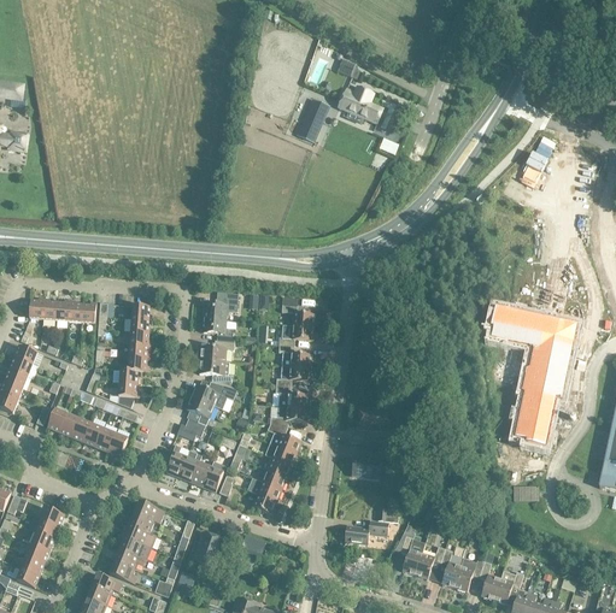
[(315,40),(306,62),(320,66),(328,45),(315,40)]
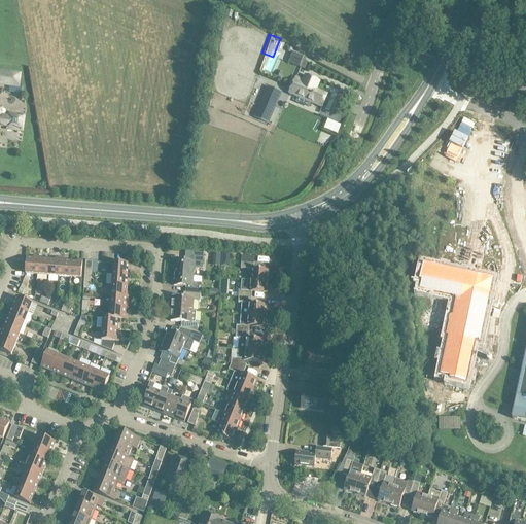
[(0,76),(20,80),(22,69),(0,66),(0,76)]
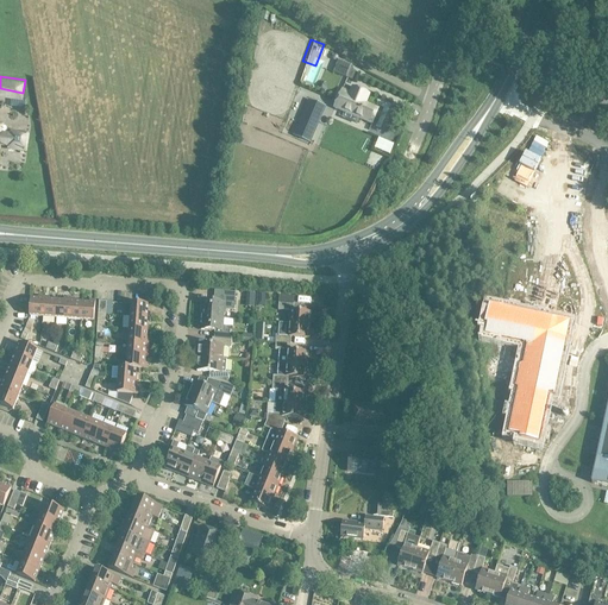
[(348,82),(339,100),(376,117),(383,101),(370,96),(374,87),(357,80),(355,86),(348,82)]
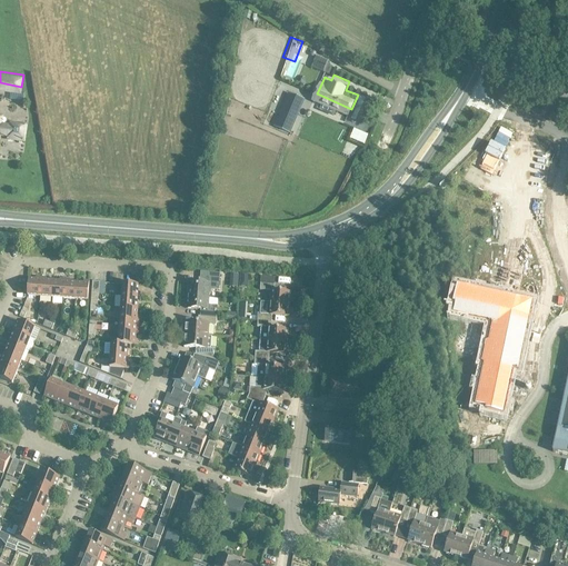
[(287,90),(272,125),(288,130),(302,97),(287,90)]
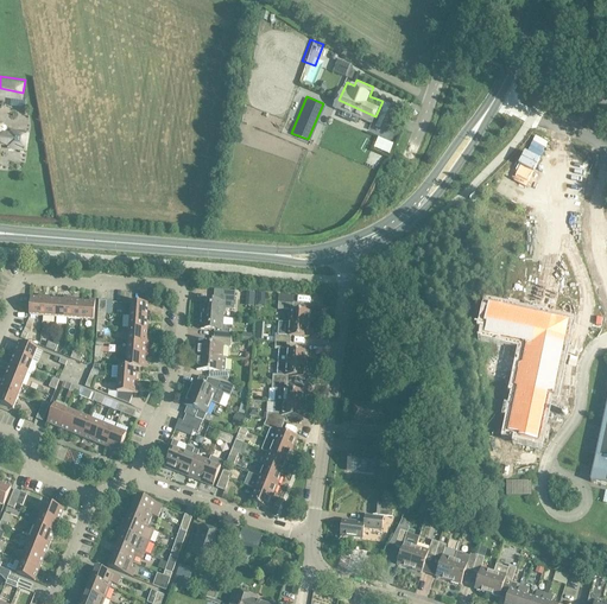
[(0,141),(7,142),(7,145),(25,147),(26,129),(10,128),(10,129),(2,128),(2,120),(0,119),(0,141)]
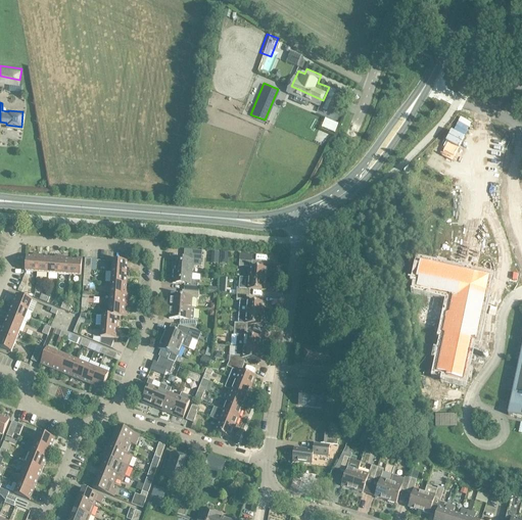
[(173,256),(172,270),(191,272),(191,264),(193,265),(200,264),(201,248),(184,247),(183,257),(173,256)]
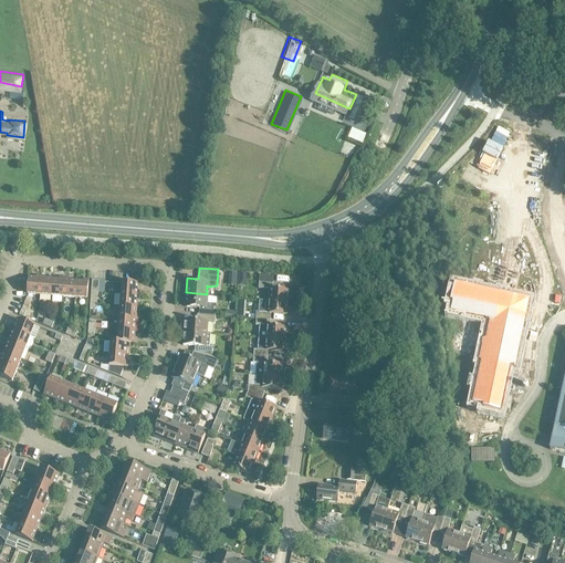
[(258,279),(258,285),(269,287),(268,299),(288,300),(288,288),(272,287),(272,280),(273,273),(259,272),(258,279)]
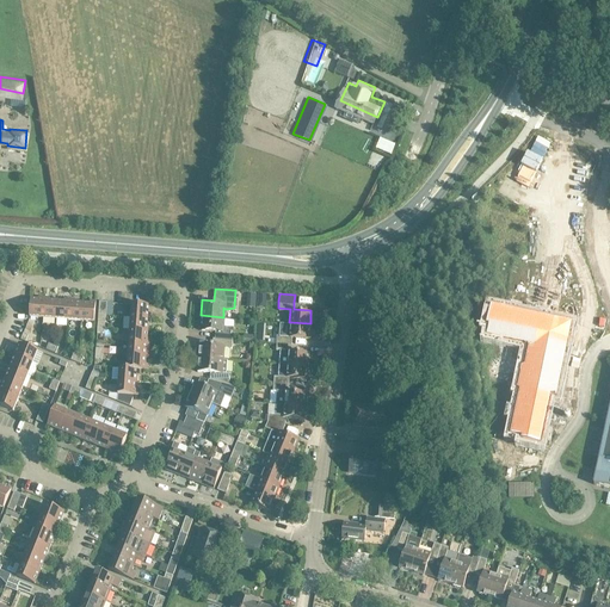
[(42,316),(43,296),(37,296),(37,298),(29,297),(28,315),(42,316)]
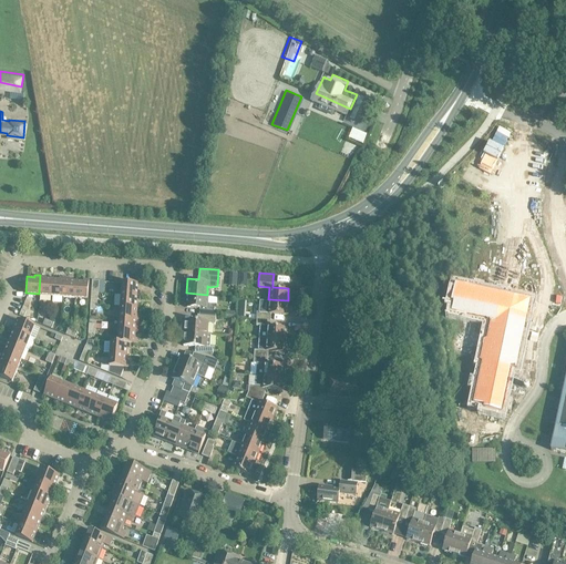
[(40,275),(39,294),(50,295),(51,278),(44,277),(44,275),(40,275)]
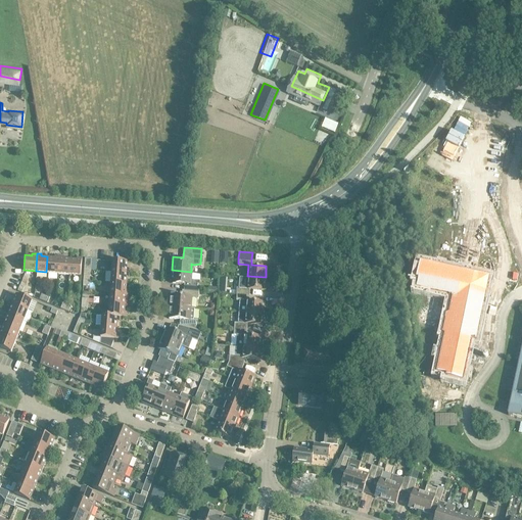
[(54,256),(47,256),(46,272),(57,273),(58,255),(54,254),(54,256)]
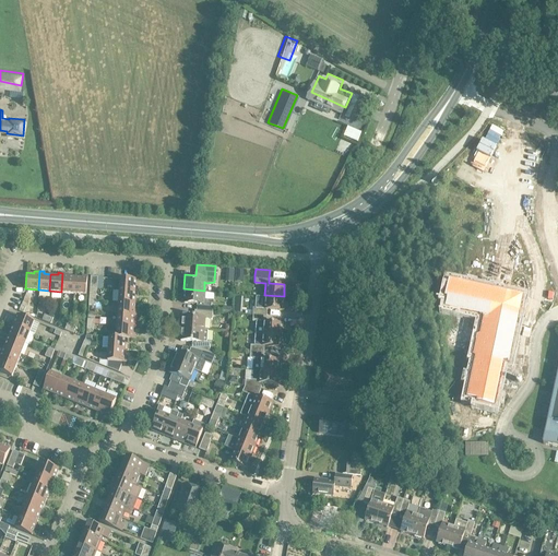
[(68,273),(62,273),(61,292),(72,293),(73,275),(68,275),(68,273)]
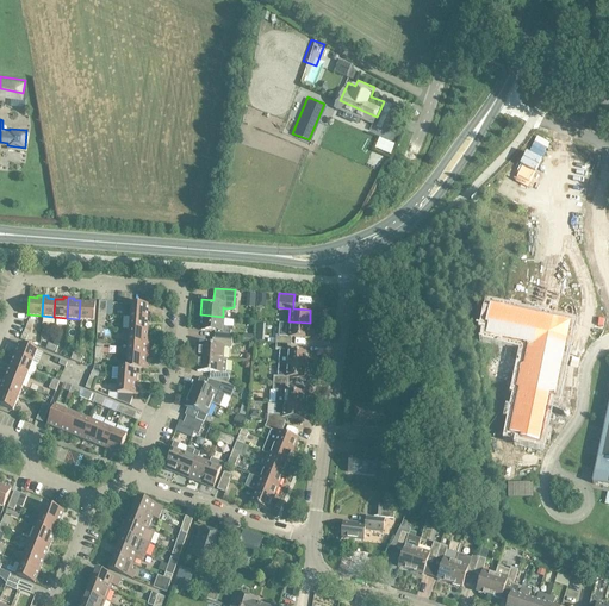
[(88,301),(80,300),(79,319),(93,319),(94,299),(88,299),(88,301)]
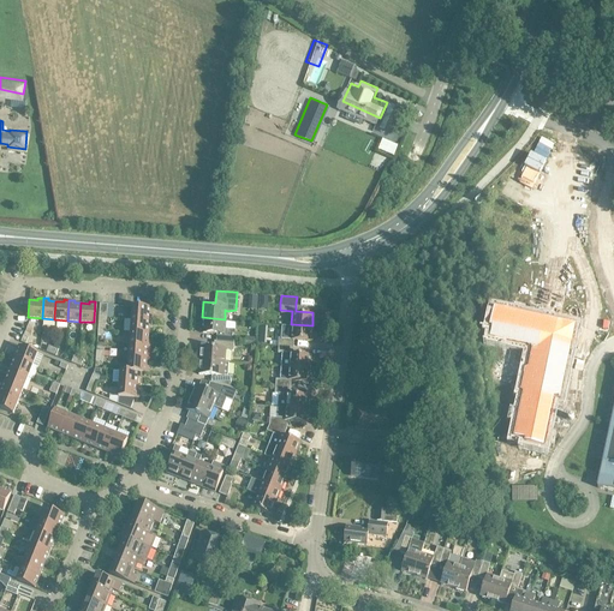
[(131,305),(130,316),(151,318),(151,313),(149,313),(149,306),(131,305)]
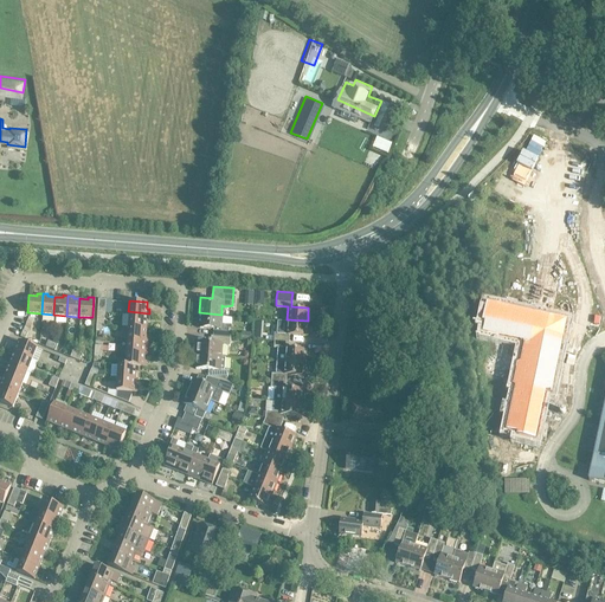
[(555,356),(557,348),(560,345),(566,318),(486,302),(481,322),(483,322),(482,332),(502,337),(497,358),(496,357),(495,357),(494,357),(493,357),(491,357),(490,358),(489,358),(489,360),(488,360),(488,361),(487,362),(487,363),(487,364),(489,368),(490,369),(490,370),(491,371),(493,371),(494,371),(494,373),(495,373),(496,371),(497,371),(499,371),(499,370),(500,370),(500,369),(501,369),(501,368),(502,368),(502,367),(502,366),(502,364),(515,368),(512,384),(514,384),(504,429),(516,432),(515,435),(534,439),(545,392),(551,393),(558,357),(555,356)]
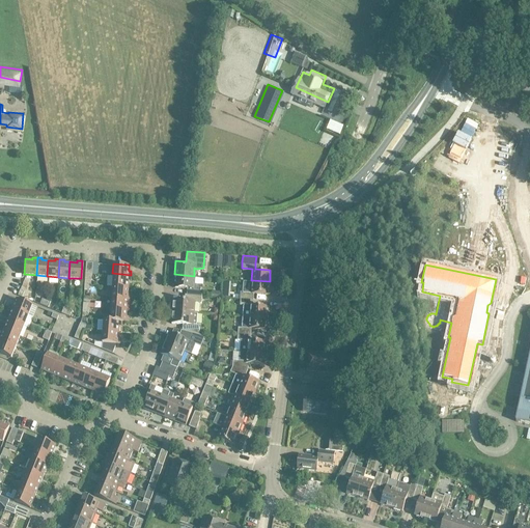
[(112,273),(112,284),(128,286),(128,280),(130,281),(131,275),(112,273)]
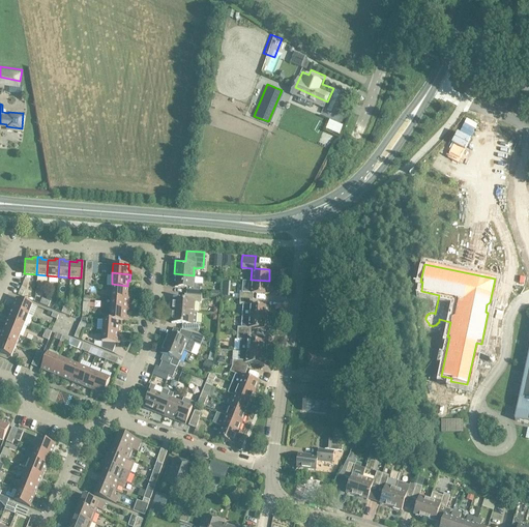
[(194,275),(174,273),(173,285),(185,286),(185,292),(201,293),(202,283),(193,282),(194,275)]
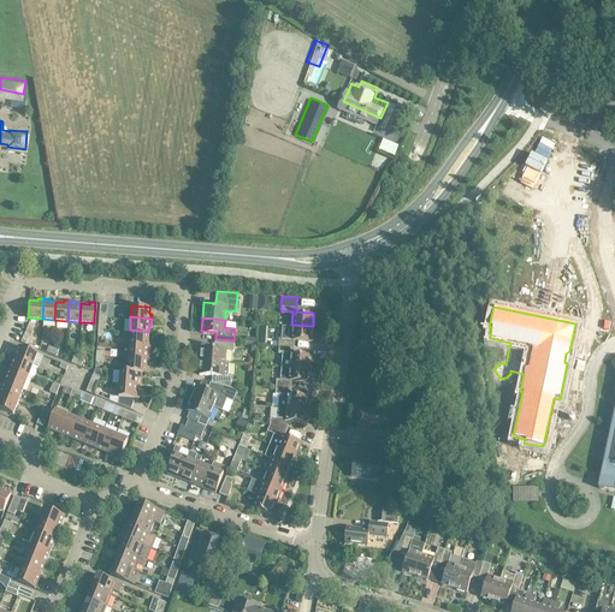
[(278,337),(278,344),(294,345),(294,338),(312,339),(313,326),(291,325),(282,324),(281,337),(278,337)]
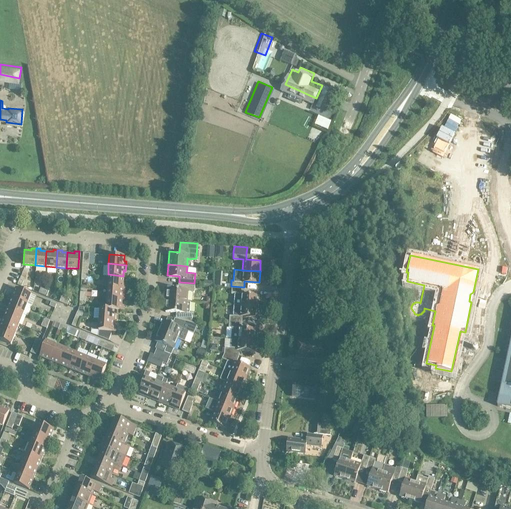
[(108,274),(107,285),(124,286),(124,283),(122,283),(123,276),(108,274)]
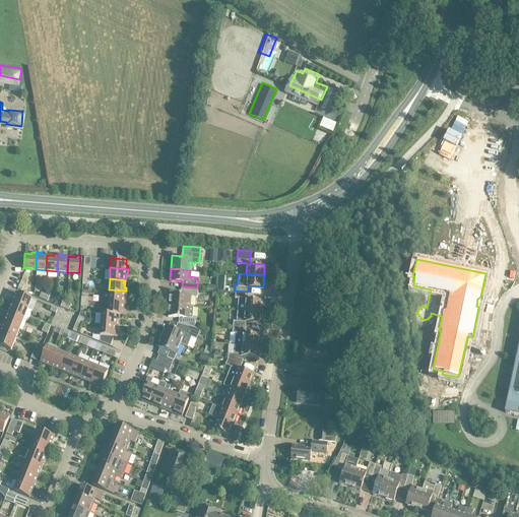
[(169,292),(168,304),(189,305),(190,295),(196,295),(197,287),(182,286),(181,286),(180,293),(169,292)]
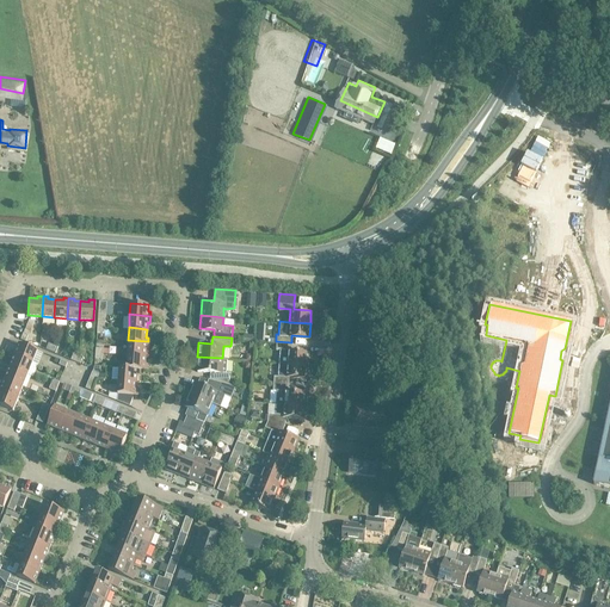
[(148,341),(128,340),(127,353),(145,354),(145,348),(147,348),(148,341)]
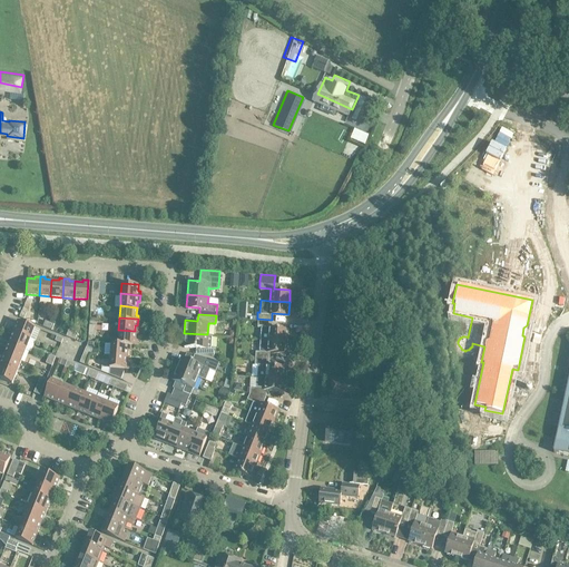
[(12,329),(30,336),(33,326),(17,319),(12,329)]
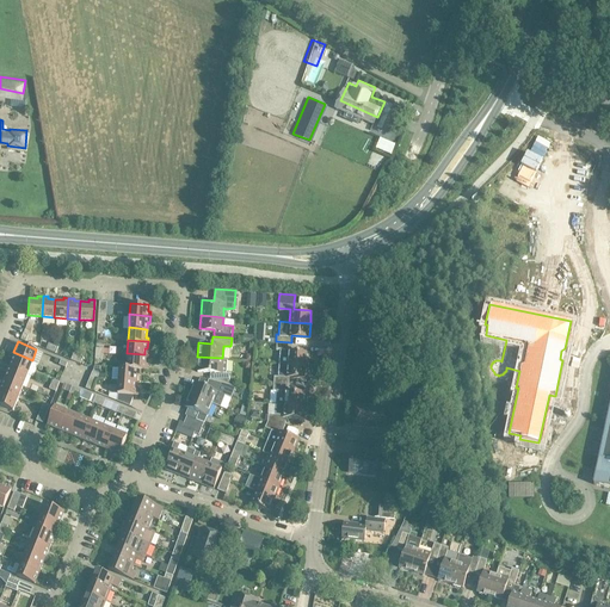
[(291,342),(276,341),(276,348),(279,348),(278,361),(307,364),(308,351),(290,348),(291,342)]
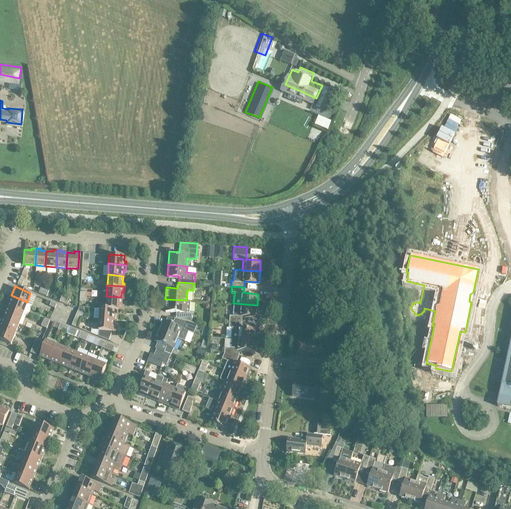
[(27,302),(11,295),(7,306),(22,312),(27,302)]
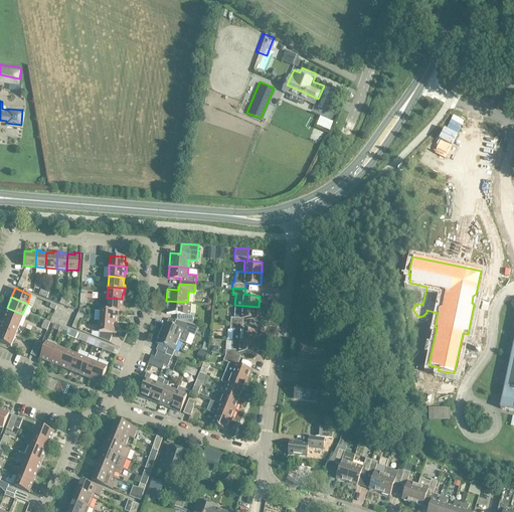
[(122,299),(107,298),(106,309),(117,311),(123,311),(124,306),(122,306),(122,299)]
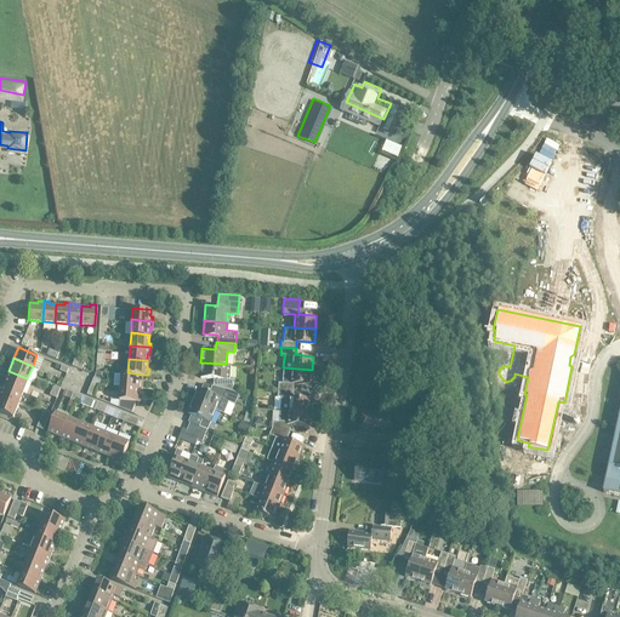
[(200,363),(199,376),(214,376),(217,377),(217,386),(223,387),(232,389),(233,377),(229,377),(229,364),(226,364),(200,363)]
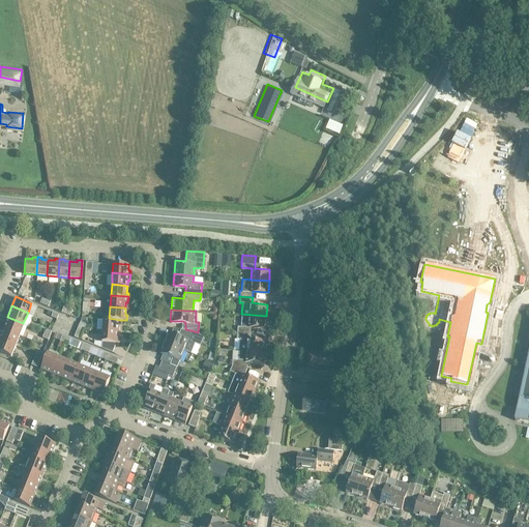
[(237,324),(236,330),(250,331),(250,326),(265,327),(266,316),(241,314),(240,325),(237,324)]
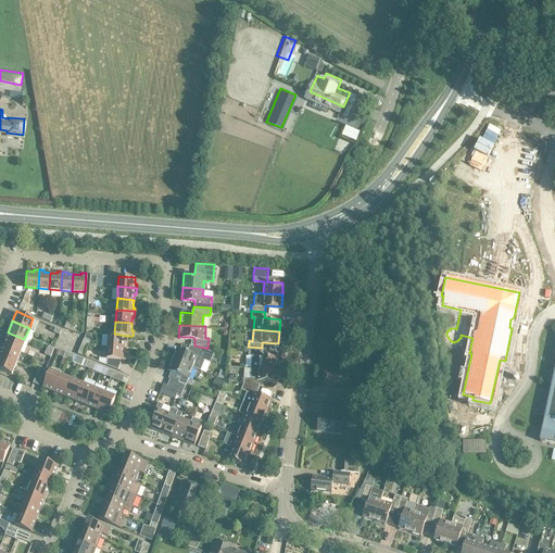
[(8,332),(3,343),(20,350),(24,339),(8,332)]
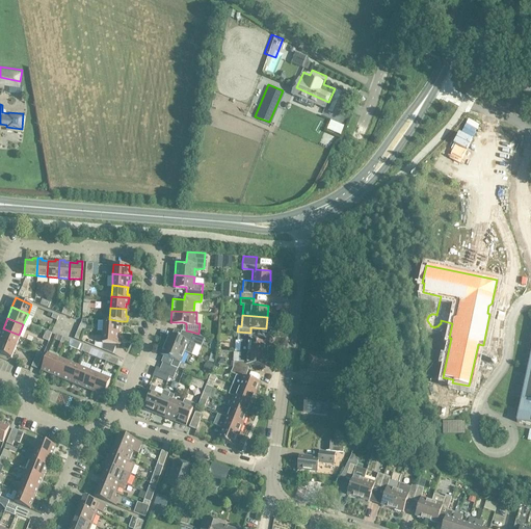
[(121,321),(109,319),(103,319),(103,331),(118,331),(118,325),(121,325),(121,321)]
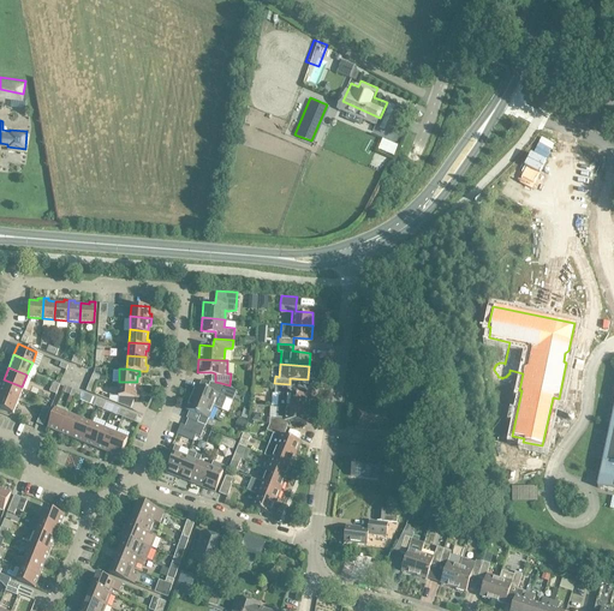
[(96,381),(89,378),(84,389),(91,391),(96,381)]
